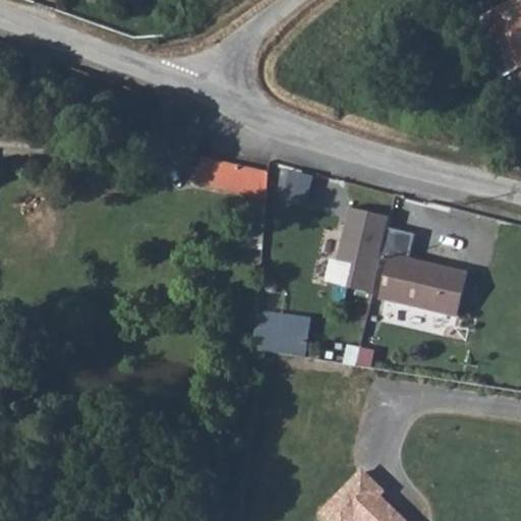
[(500,61),(520,51),(520,14),(516,4),(480,21),(500,61)]
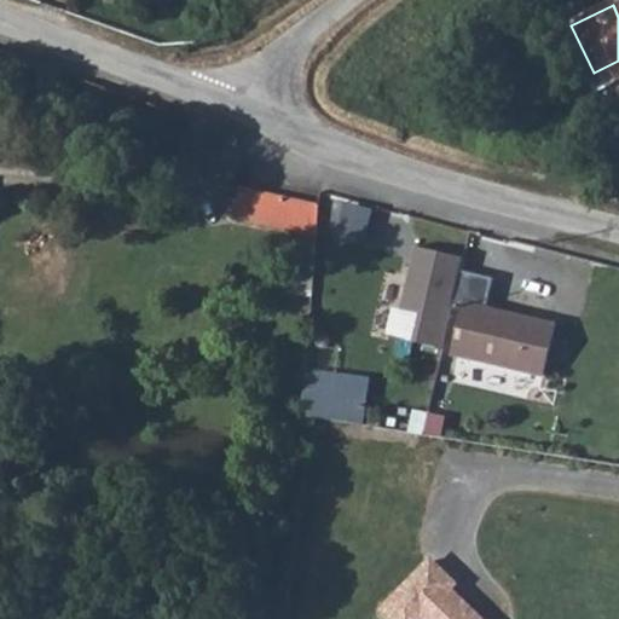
[(618,82),(618,61),(594,73),(603,91),(618,82)]
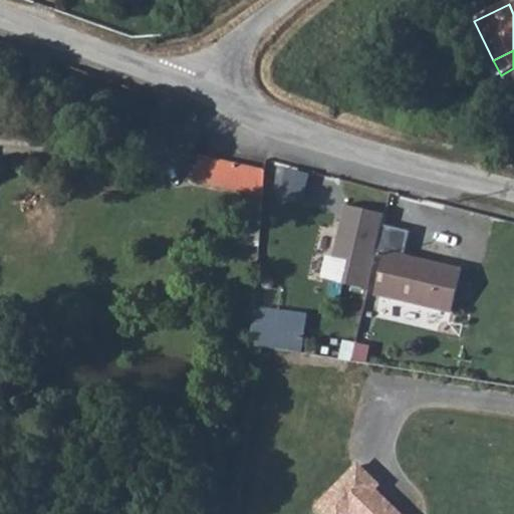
[(197,155),(192,180),(263,199),(264,171),(197,155)]
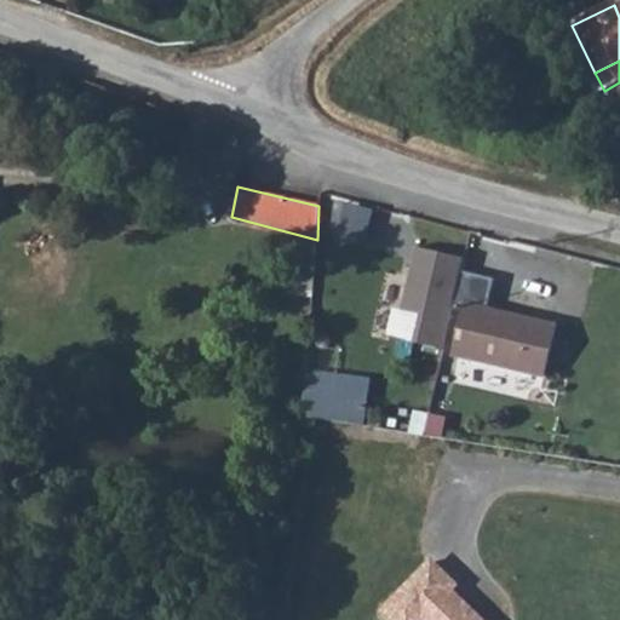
[(466,256),(418,244),(402,311),(395,309),(389,334),(400,337),(395,357),(413,362),(418,343),(445,349),(464,270),(466,256)]
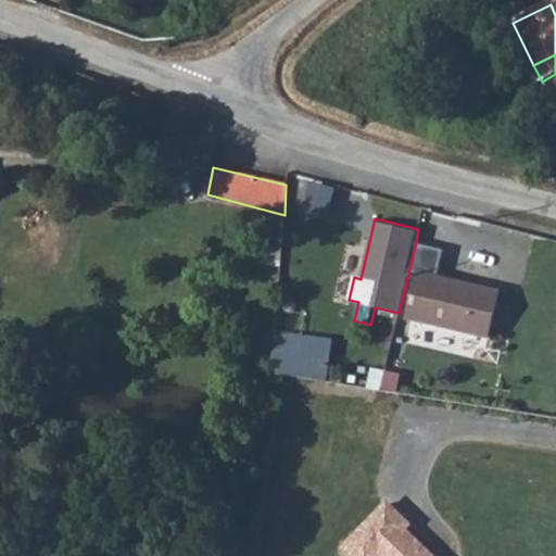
[(443,249),(416,242),(399,313),(397,316),(482,338),(495,289),(438,275),(443,249)]
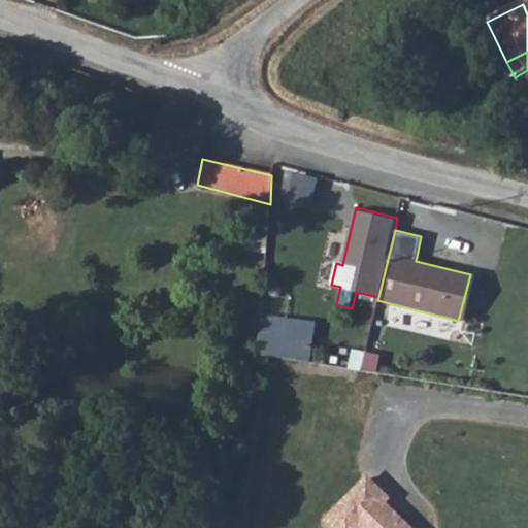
[(317,320),(264,315),(259,355),(312,361),(317,320)]
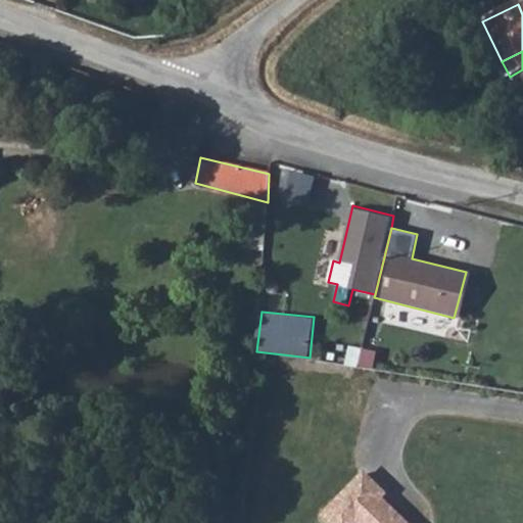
[(365,468),(323,511),(335,522),(412,522),(386,497),(390,492),(365,468)]
